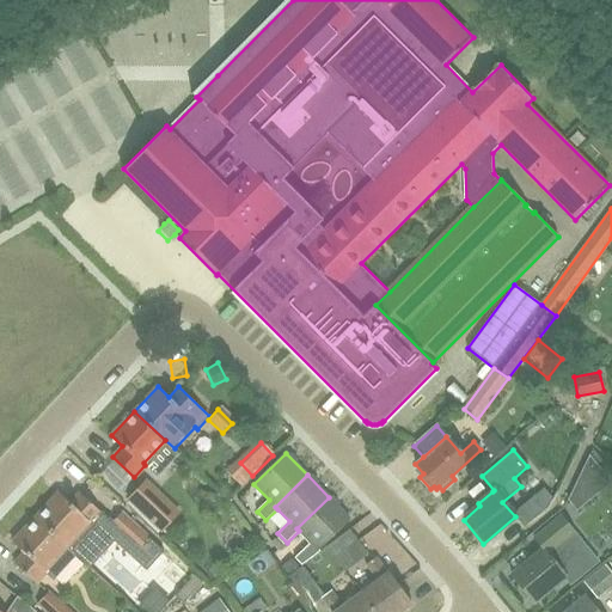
[(144,481),(127,499),(161,531),(178,513),(144,481)]
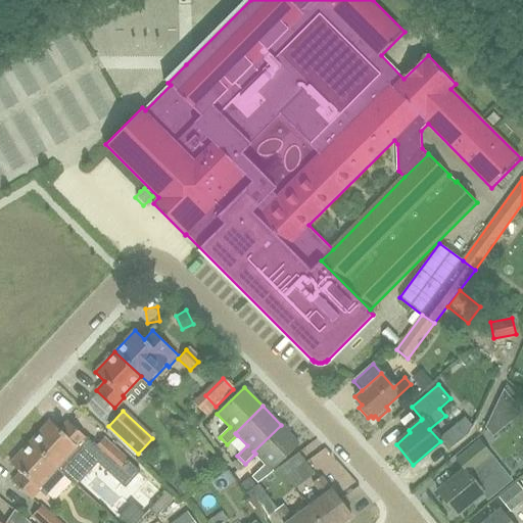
[(468,434),(473,425),(467,417),(445,433),(455,444),(468,434)]
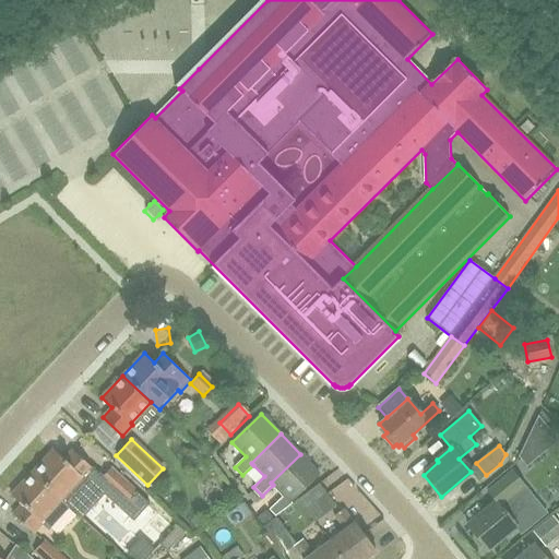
[(32,473),(69,508),(95,532),(103,523),(76,499),(90,486),(82,479),(92,470),(72,451),(63,461),(52,450),(32,473)]
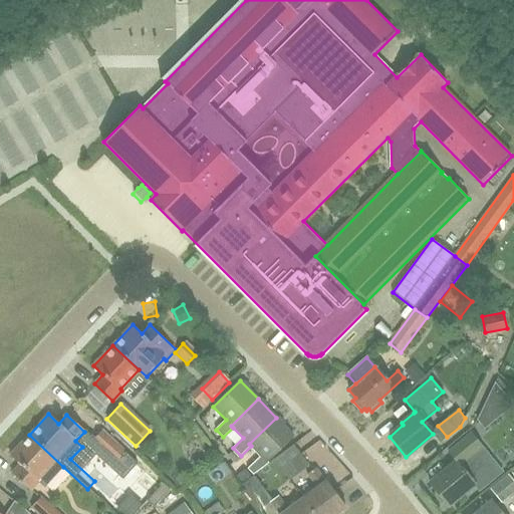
[(249,444),(251,446),(261,456),(248,469),(253,475),(294,436),(276,418),(249,444)]
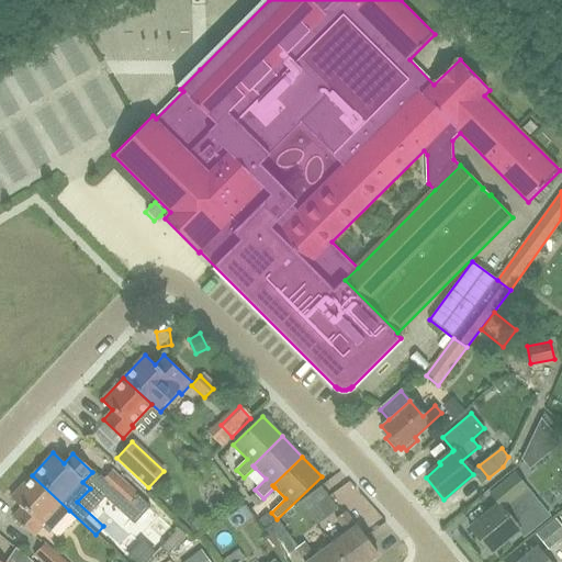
[(145,493),(121,468),(103,483),(127,509),(145,493)]
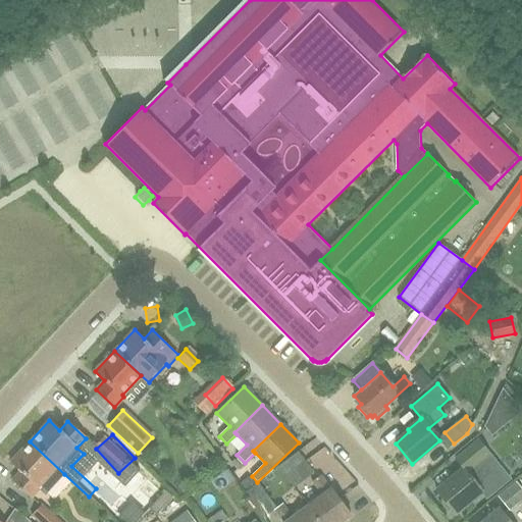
[(64,474),(30,441),(9,463),(19,472),(11,481),(31,499),(39,489),(45,496),(64,474)]
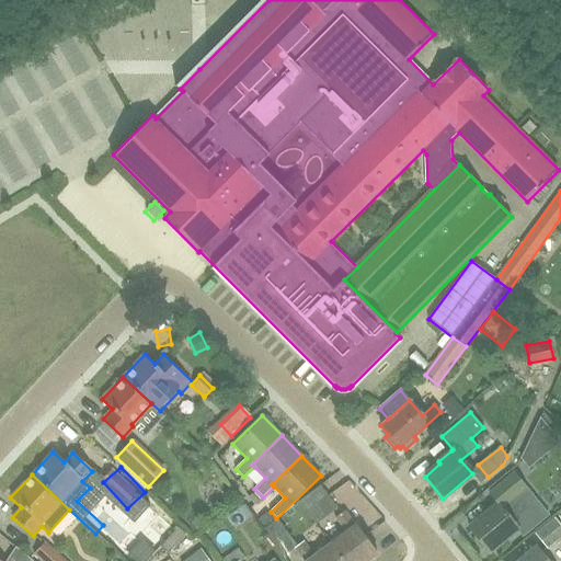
[(537,524),(517,502),(528,492),(513,474),(489,494),(496,504),(469,528),(477,538),(477,542),(481,549),(487,549),(489,552),(516,529),(522,536),(537,524)]
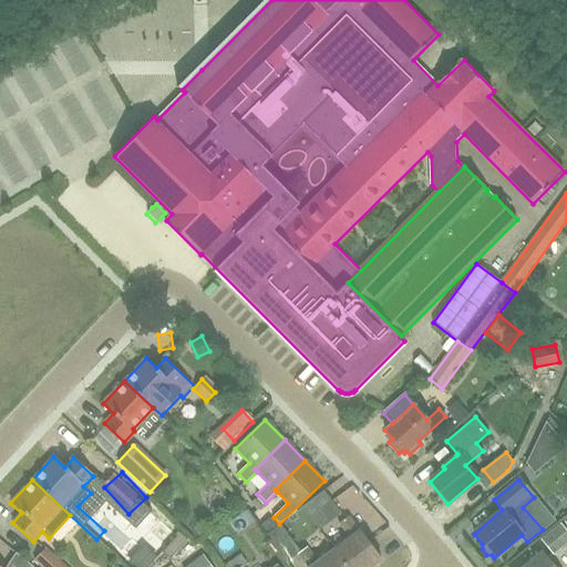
[(318,531),(329,523),(320,511),(331,502),(323,492),(301,507),(318,531)]
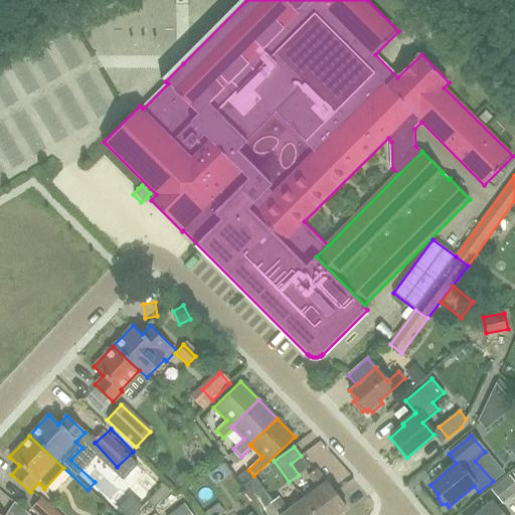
[(317,489),(302,500),(313,514),(336,514),(346,508),(327,482),(325,484),(316,470),(308,476),(317,489)]
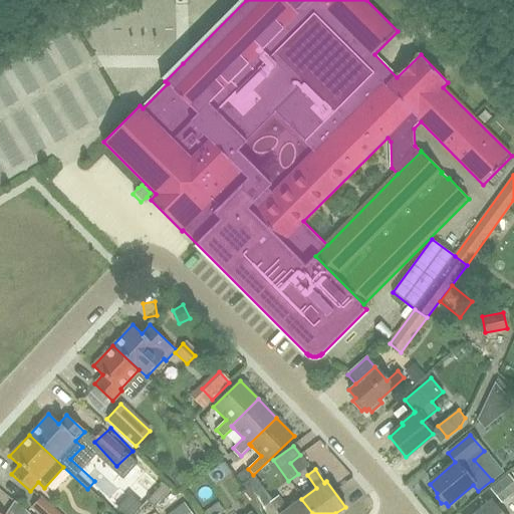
[(249,495),(261,486),(254,475),(241,485),(249,495)]
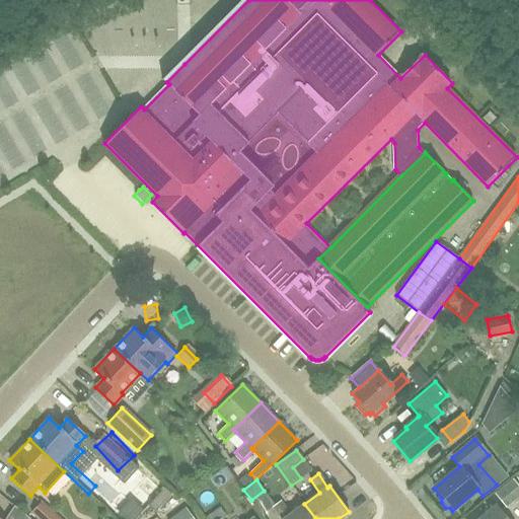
[(518,492),(517,490),(518,487),(518,484),(518,483),(514,486),(511,482),(496,495),(507,509),(518,498),(518,492)]
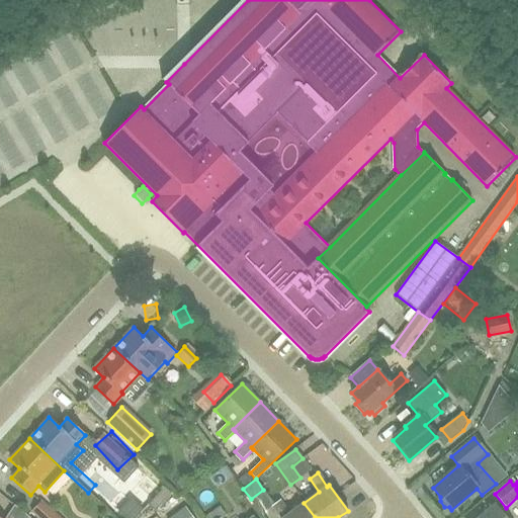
[(164,487),(161,491),(148,504),(155,511),(171,494),(164,487)]
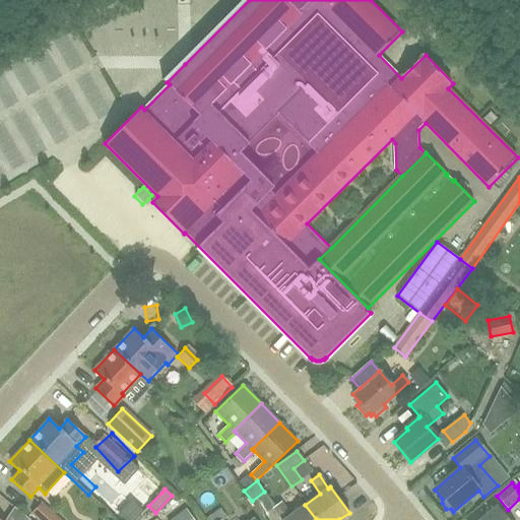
[(316,519),(305,505),(290,515),(281,502),(272,508),(280,519),(316,519)]
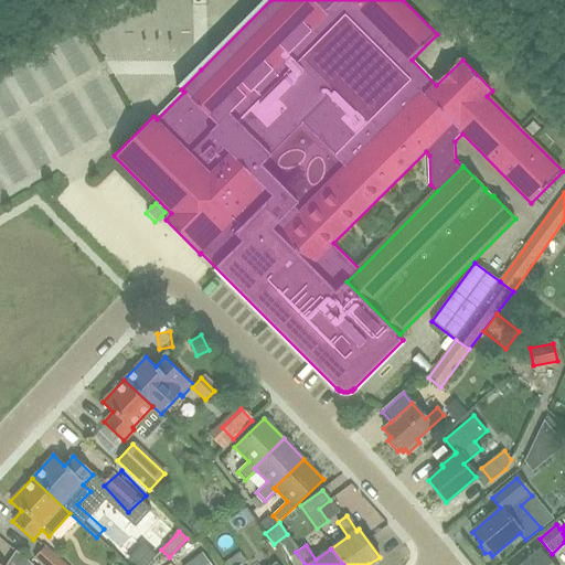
[(65,564),(45,546),(33,560),(40,564),(65,564)]
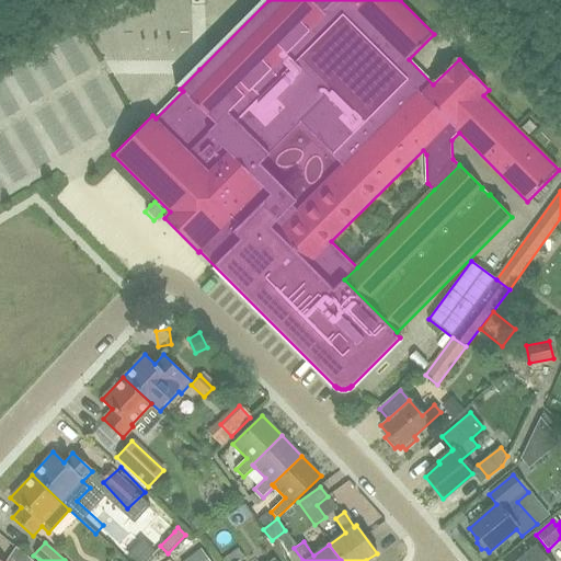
[(547,560),(536,547),(517,560),(547,560)]
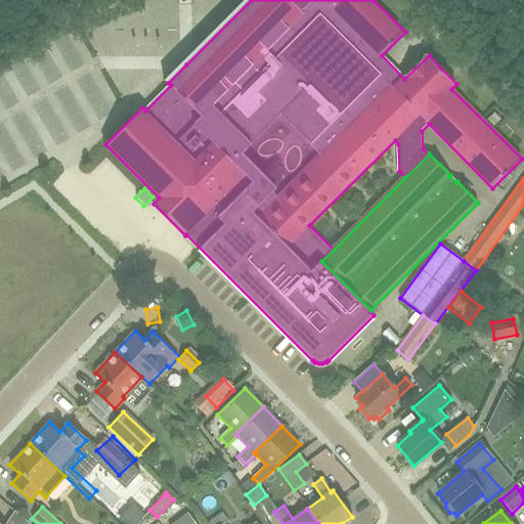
[(136,523),(143,517),(138,512),(126,523),(136,523)]
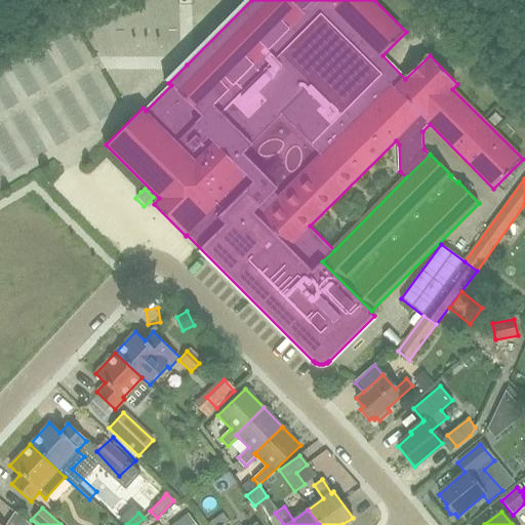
[(196,524),(188,514),(172,524),(196,524)]
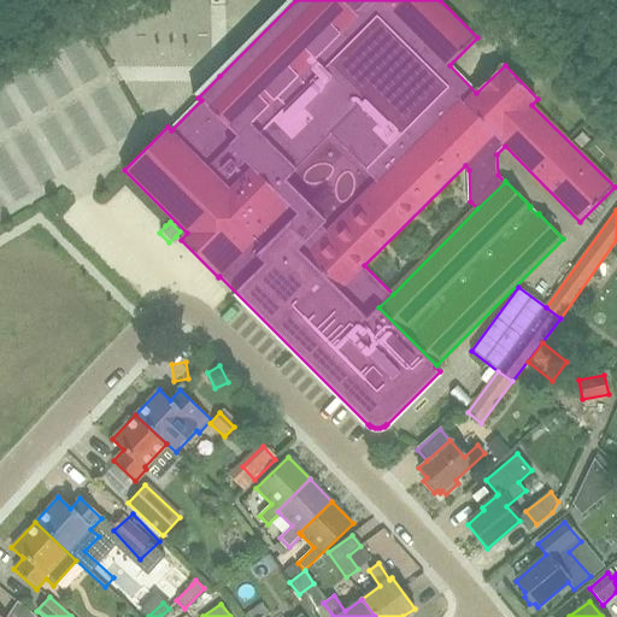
[(244,616),(265,616),(270,613),(263,604),(244,616)]
